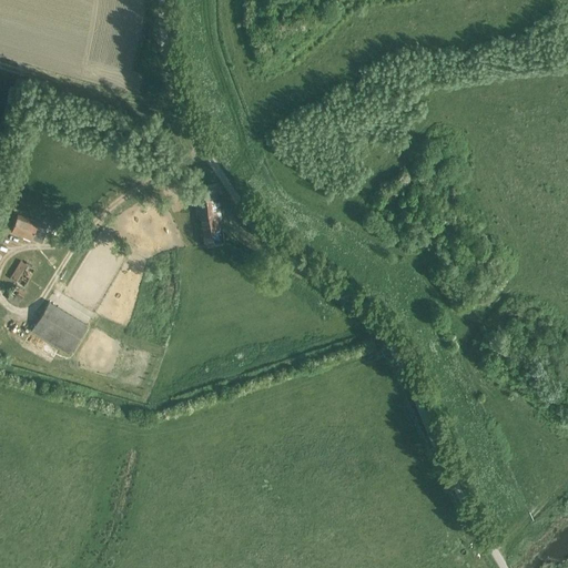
[(224,243),(215,184),(192,188),(201,245),(224,243)]
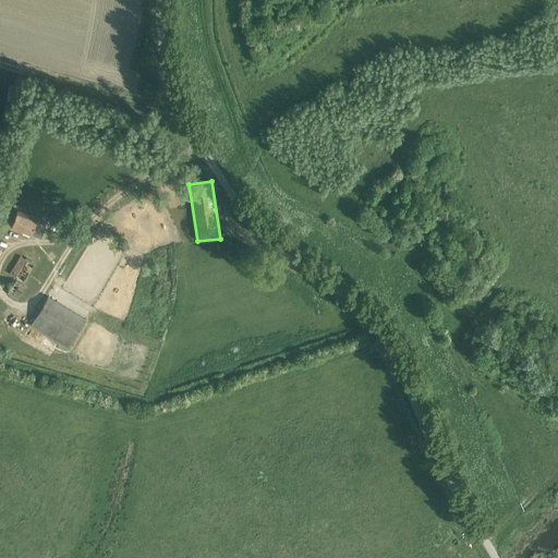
[(47,222),(16,210),(11,227),(31,234),(32,231),(41,235),(47,222)]
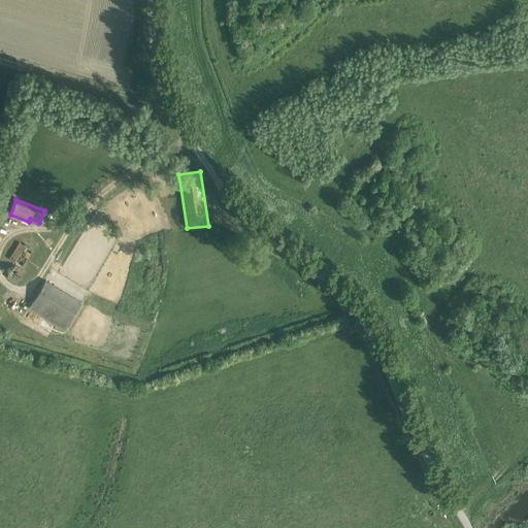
[(21,267),(32,251),(19,242),(9,259),(21,267)]
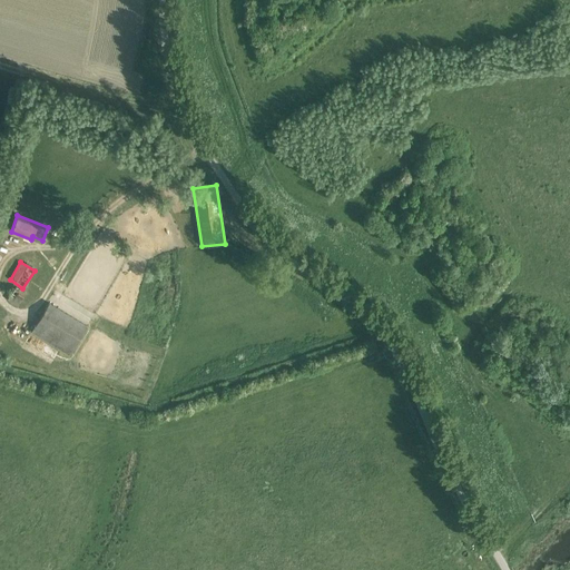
[(18,305),(26,292),(16,286),(8,300),(18,305)]
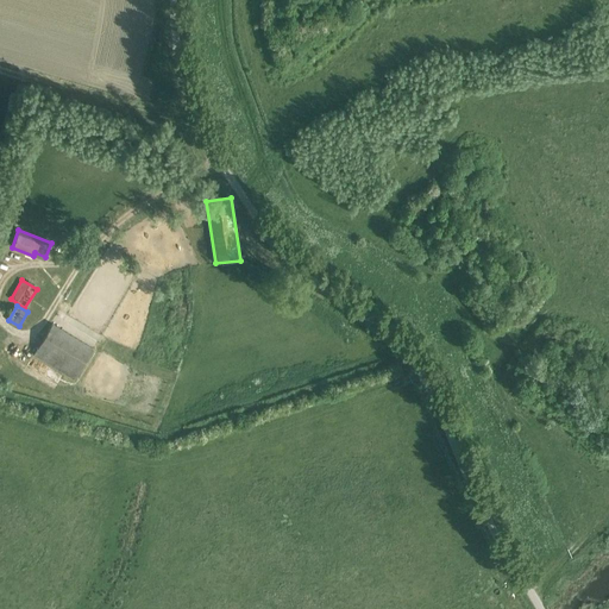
[(52,324),(33,355),(74,380),(93,349),(52,324)]
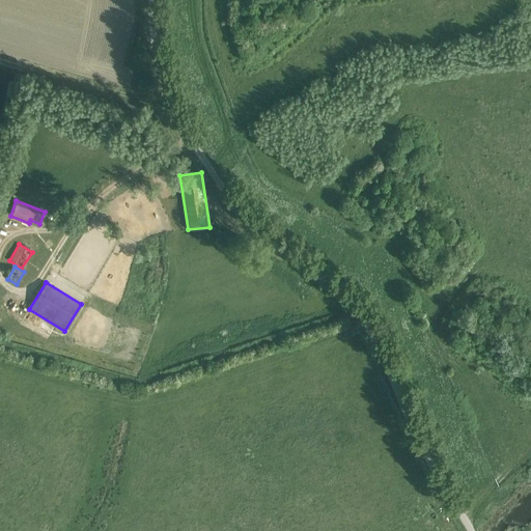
All buildings are outlined.
